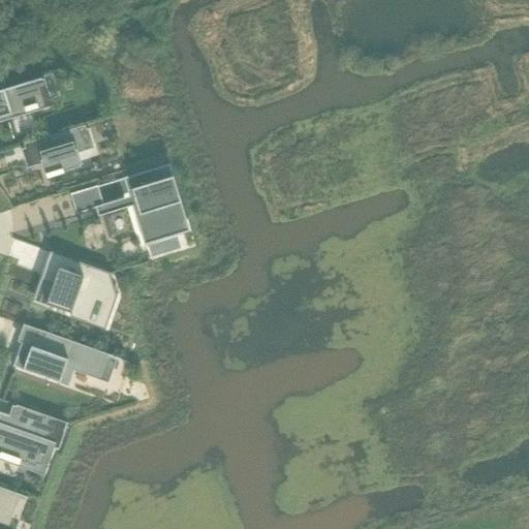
[(35,81),(0,91),(0,118),(8,116),(8,115),(25,111),(26,112),(37,109),(36,106),(42,104),(36,82),(35,81)]
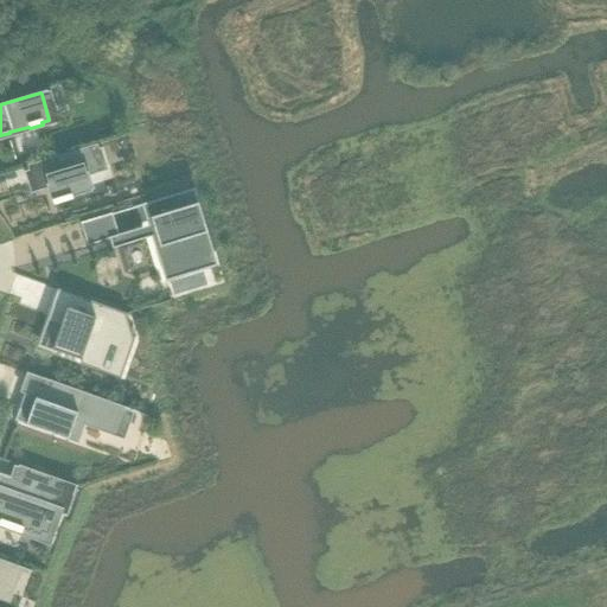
[(97,145),(27,166),(34,192),(49,189),(53,205),(72,199),(71,198),(71,197),(84,193),(78,174),(85,172),(103,167),(98,149),(97,145)]
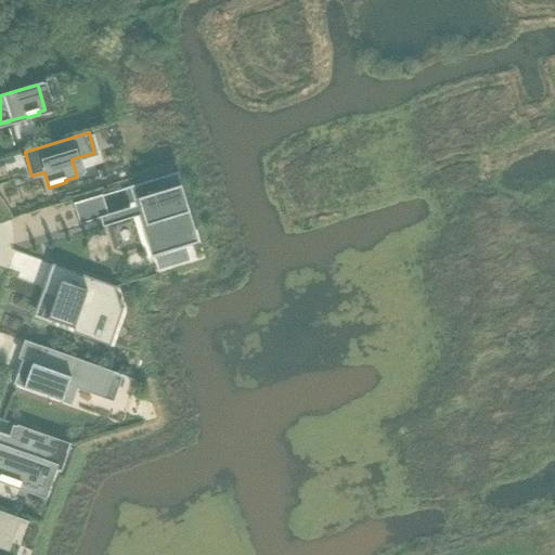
[(172,175),(121,190),(121,192),(134,188),(151,243),(146,244),(147,245),(191,232),(172,175)]
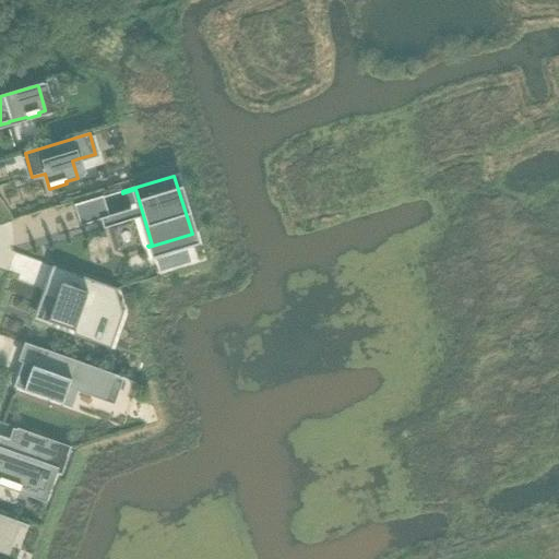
[(103,197),(74,206),(80,227),(109,218),(103,197)]
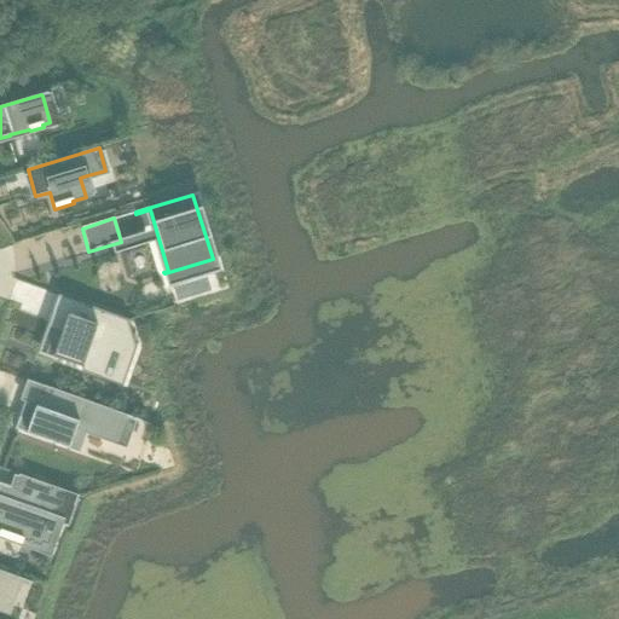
[(140,312),(167,305),(158,277),(132,284),(140,312)]
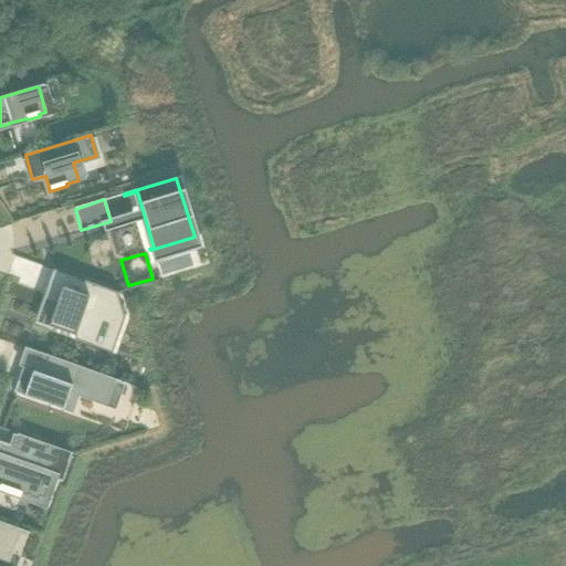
[(53,285),(40,323),(96,343),(103,323),(109,325),(116,307),(127,312),(118,293),(80,279),(74,293),(53,285)]
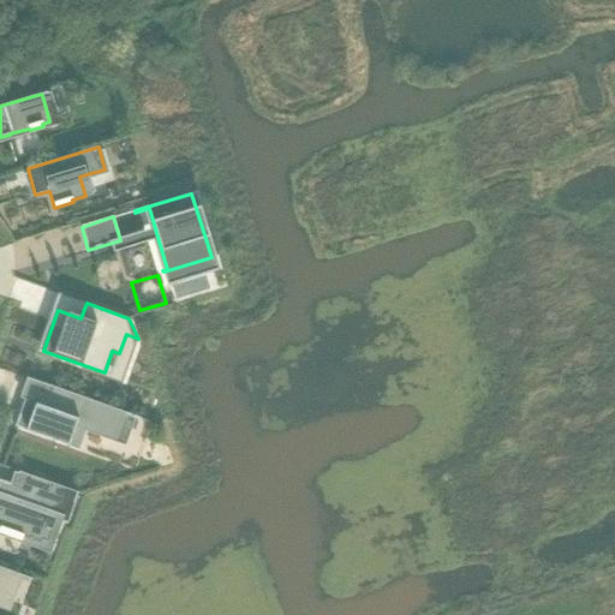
[(24,399),(15,427),(55,441),(69,446),(76,425),(117,440),(120,429),(126,415),(126,413),(51,386),(49,386),(43,404),(42,406),(24,399)]
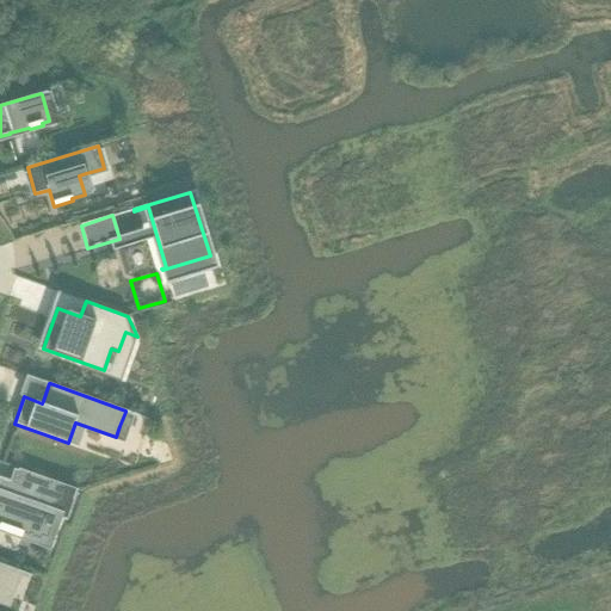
[(0,476),(0,529),(22,537),(23,532),(45,541),(54,517),(62,519),(63,518),(69,499),(74,500),(78,489),(28,471),(28,473),(23,485),(0,476)]
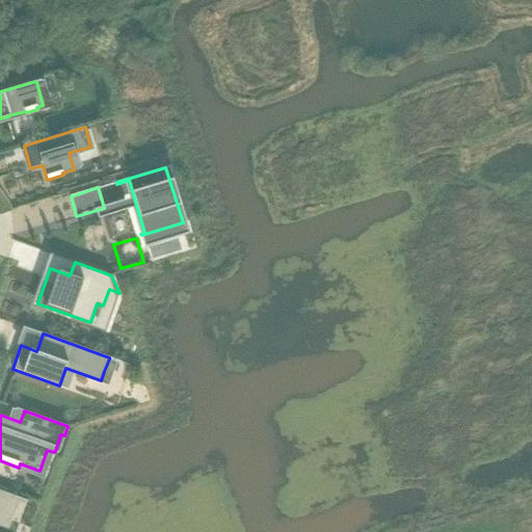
[(0,487),(0,513),(5,516),(14,493),(0,487)]
